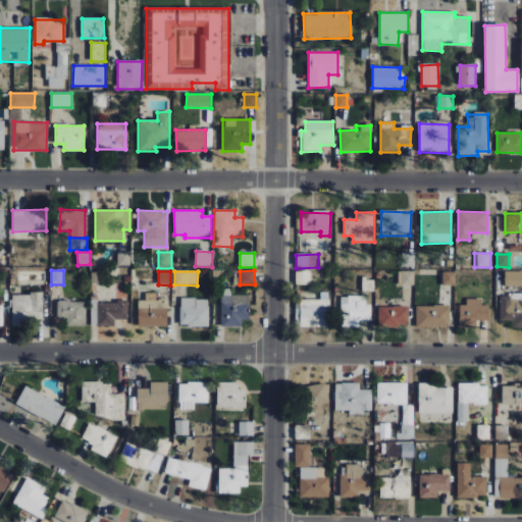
[(296,284),(310,284),(311,271),(296,271),(296,284)]
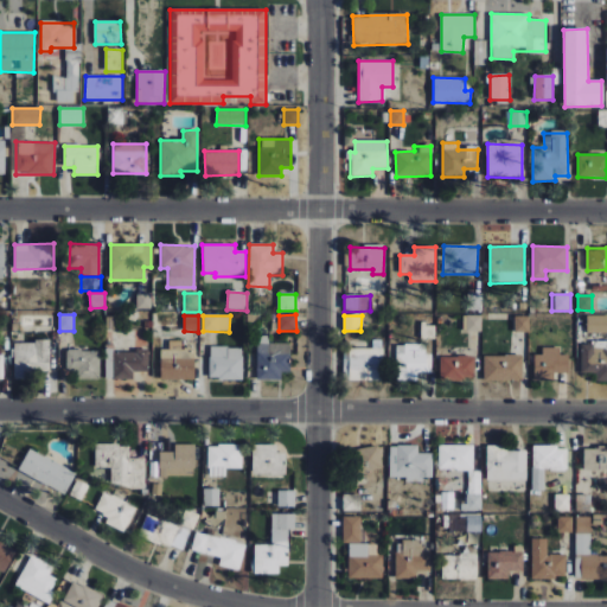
[(481,315),(464,315),(464,331),(481,332),(481,315)]
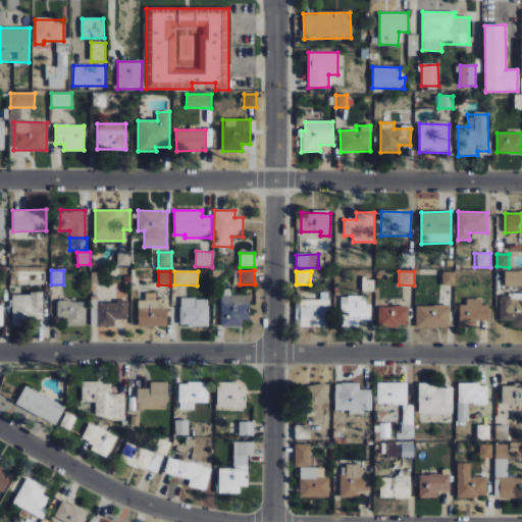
[(521,271),(505,271),(505,286),(521,285),(521,271)]
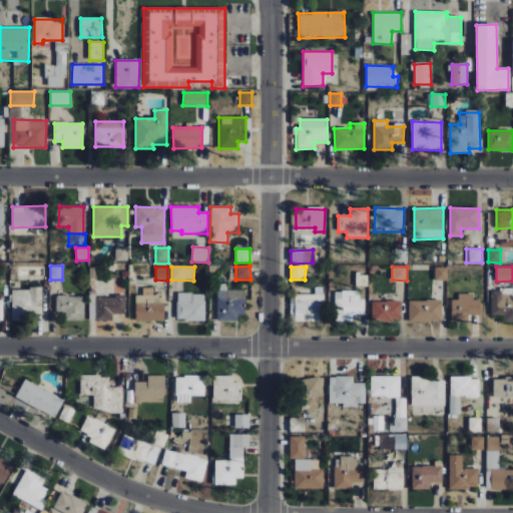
[(447,268),(435,268),(435,281),(447,281),(447,268)]
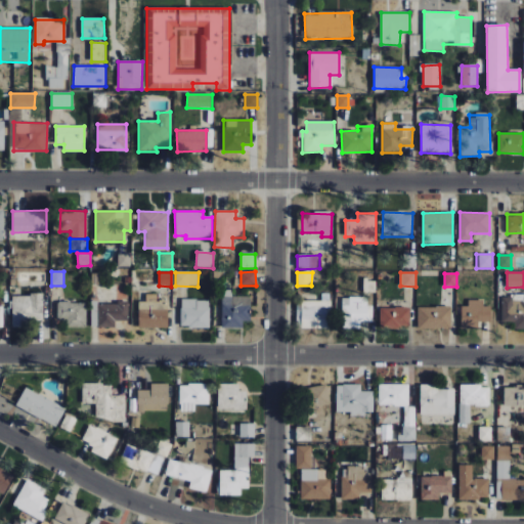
[(363,292),(376,292),(376,280),(363,281),(363,292)]
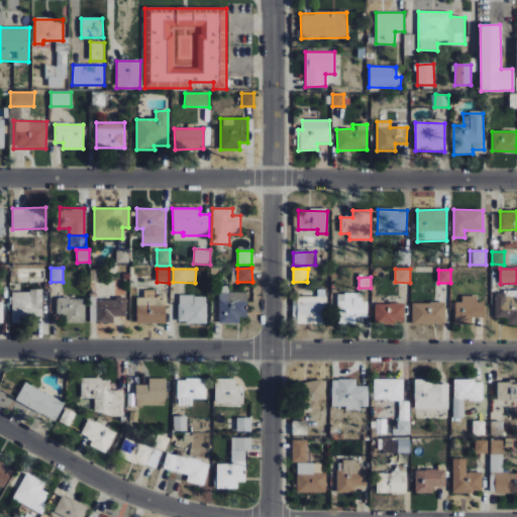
[(219,324),(239,323),(239,317),(247,317),(247,292),(228,292),(228,287),(218,287),(219,324)]
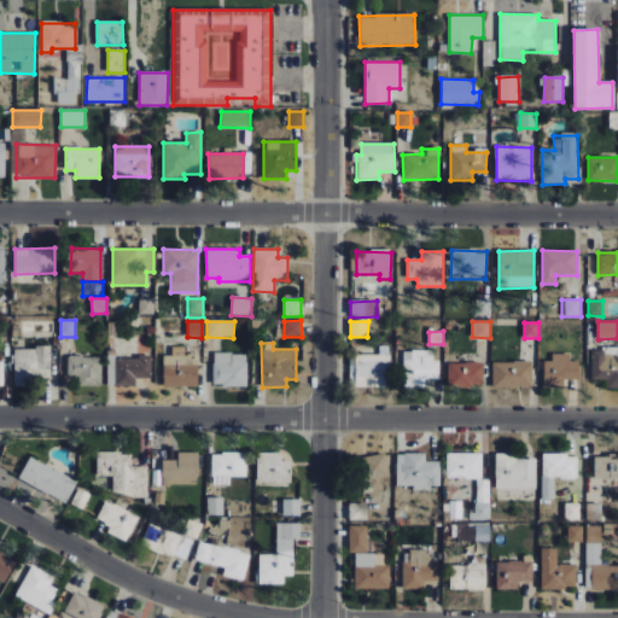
[(15,348),(15,382),(51,383),(51,348),(15,348)]
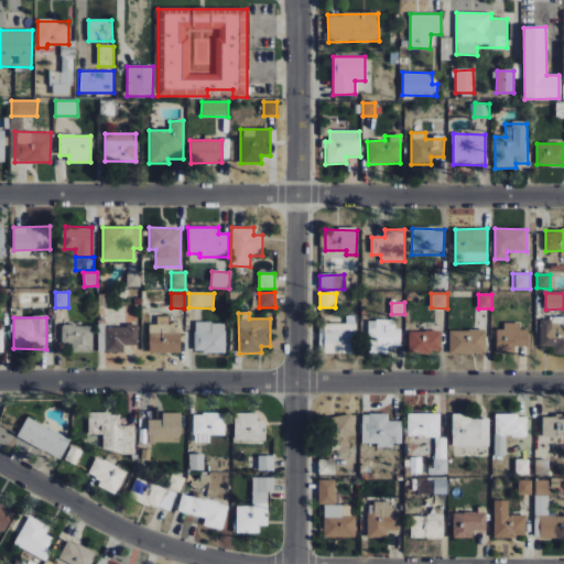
[(388,346),(401,346),(401,329),(394,329),(396,321),(367,321),(367,354),(388,354),(388,346)]
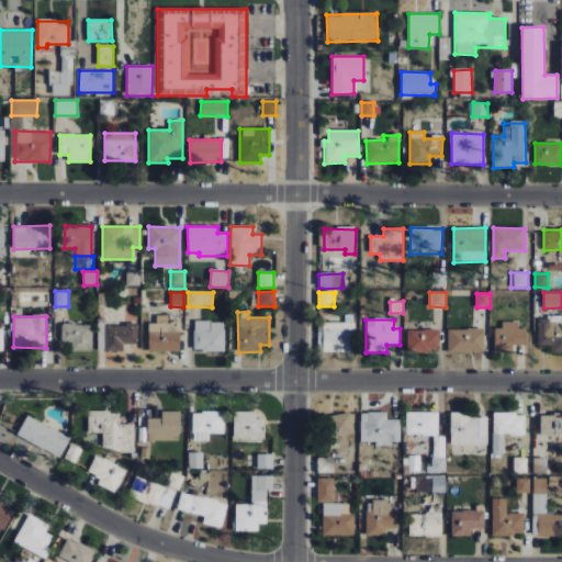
[(224,322),(194,322),(194,351),(224,351),(224,322)]
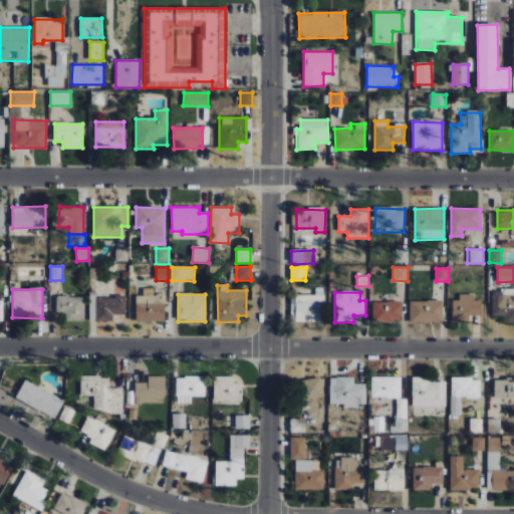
[(453,300),(452,321),(469,322),(469,314),(481,315),(482,300),(474,300),(474,294),(459,294),(459,300),(453,300)]
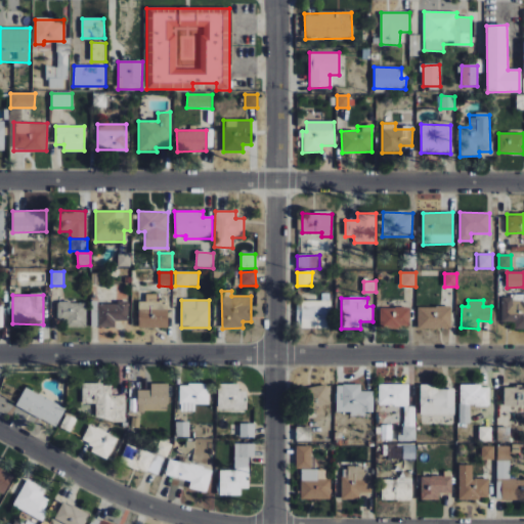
[(501,321),(515,322),(515,329),(523,329),(523,300),(503,300),(501,321)]
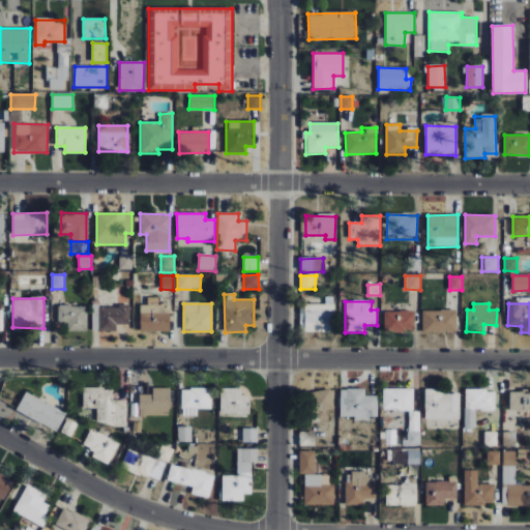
[(140,304),(140,331),(169,331),(170,305),(140,304)]
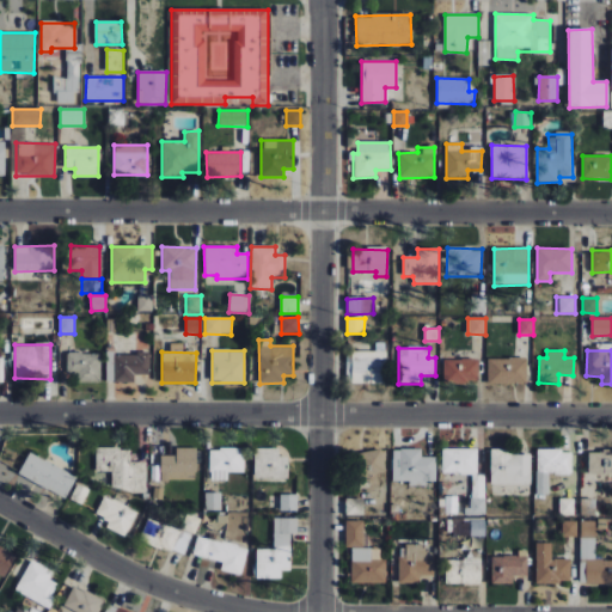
[(352,384),(385,384),(385,352),(352,352),(352,384)]
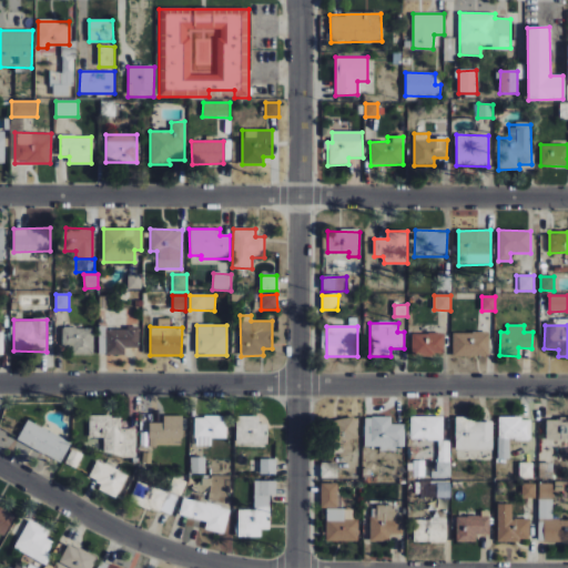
[(62,355),(93,354),(93,327),(61,328),(62,355)]
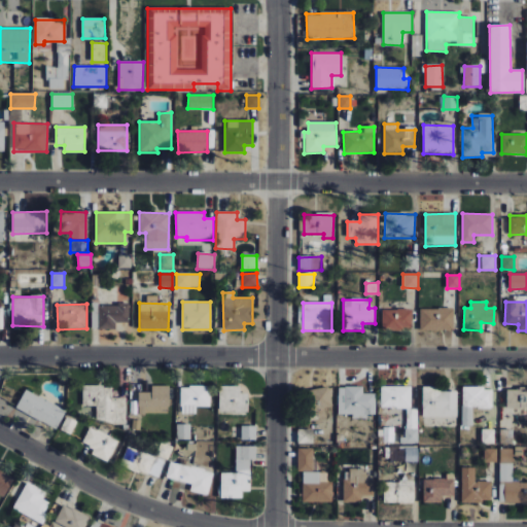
[(91,329),(115,329),(115,322),(128,322),(129,305),(92,304),(91,329)]
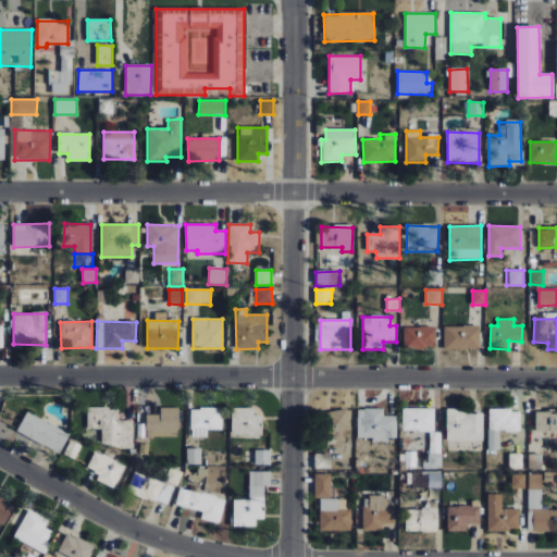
[(404,349),(435,349),(435,327),(404,326),(404,349)]
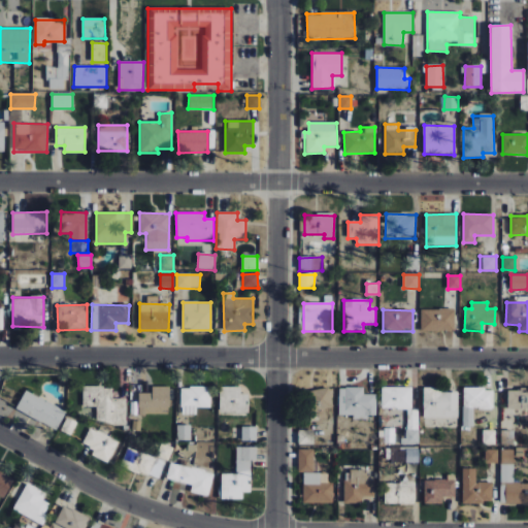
[(421,309),(421,331),(455,330),(454,309),(421,309)]
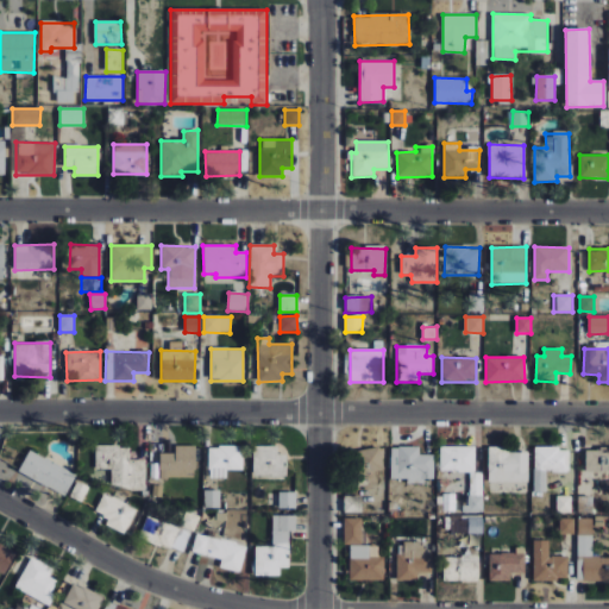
[(145,460),(130,460),(130,446),(95,446),(95,470),(112,470),(111,489),(145,489),(145,460)]
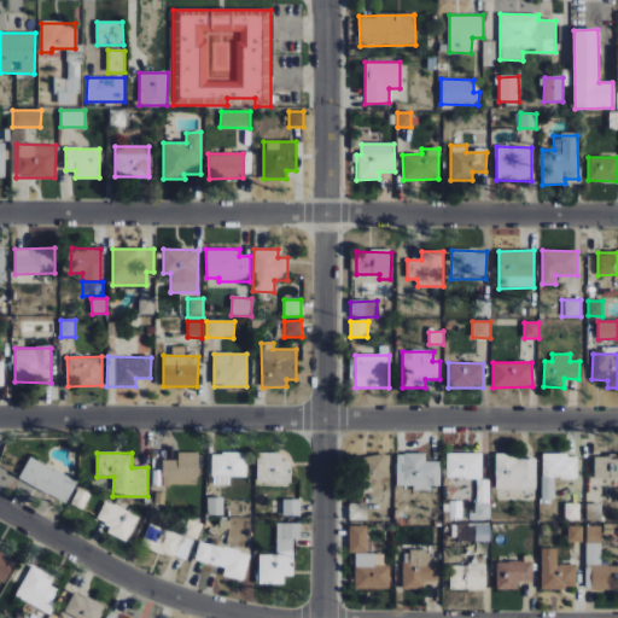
[(198,453),(178,453),(178,460),(162,460),(162,485),(198,484),(198,453)]
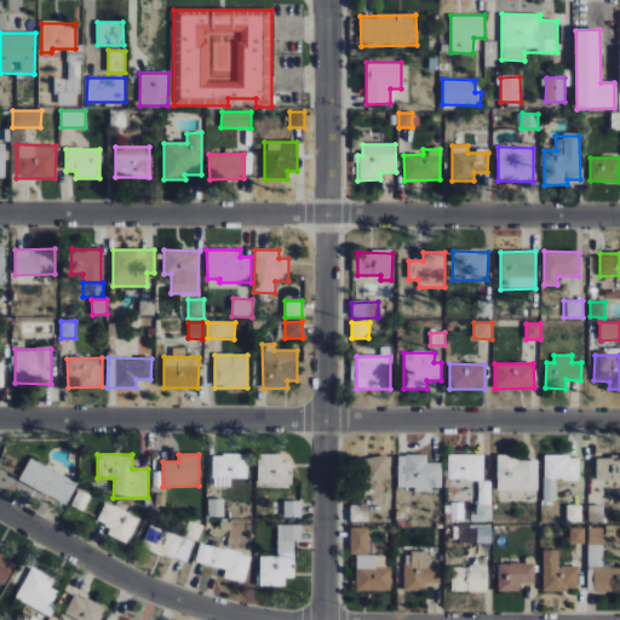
[(282,454),(258,454),(257,488),(291,488),(291,463),(281,463),(282,454)]
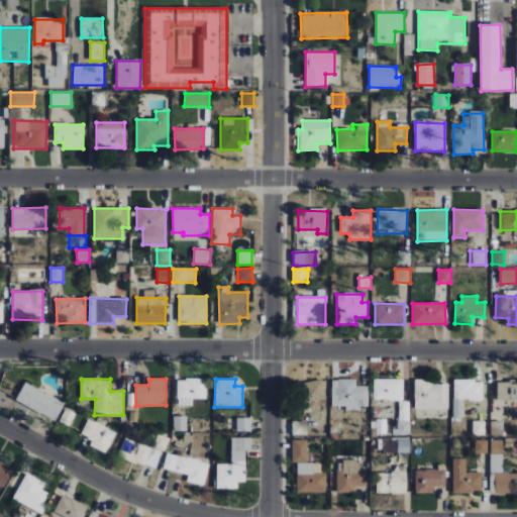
[(177,400),(205,400),(206,380),(177,380),(177,400)]
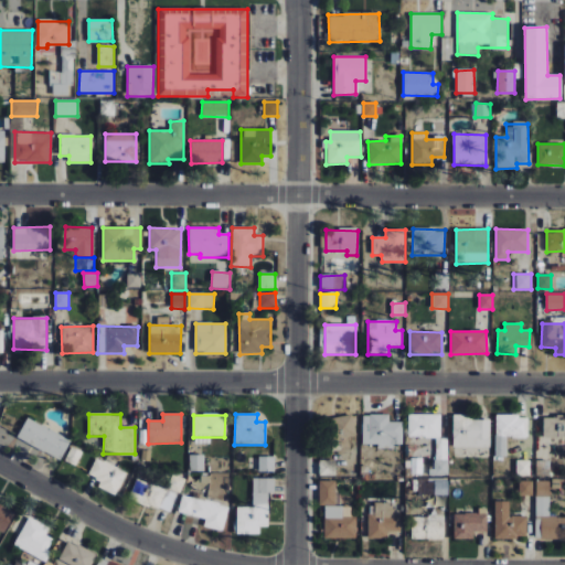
[(331,450),(359,445),(353,415),(326,420),(331,450)]
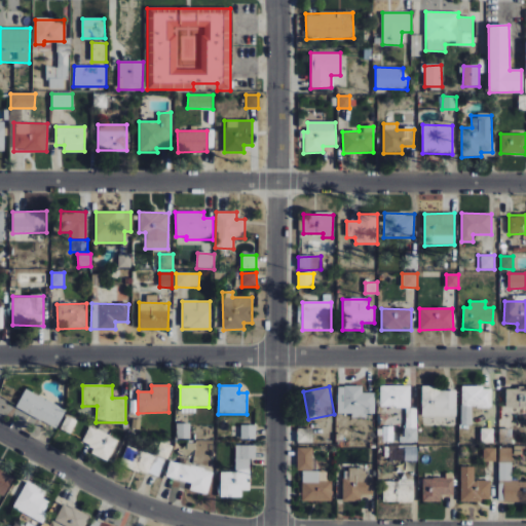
[(375,393),(362,392),(362,386),(338,386),(337,413),(350,413),(350,415),(374,416),(375,393)]
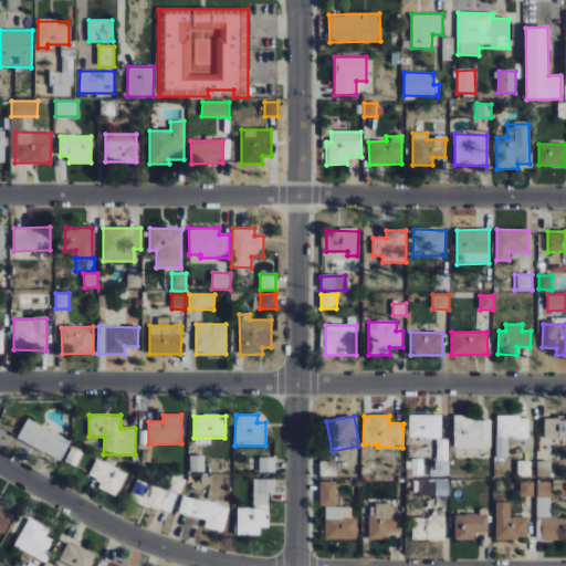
[(441,438),(441,416),(409,416),(409,438),(441,438)]
